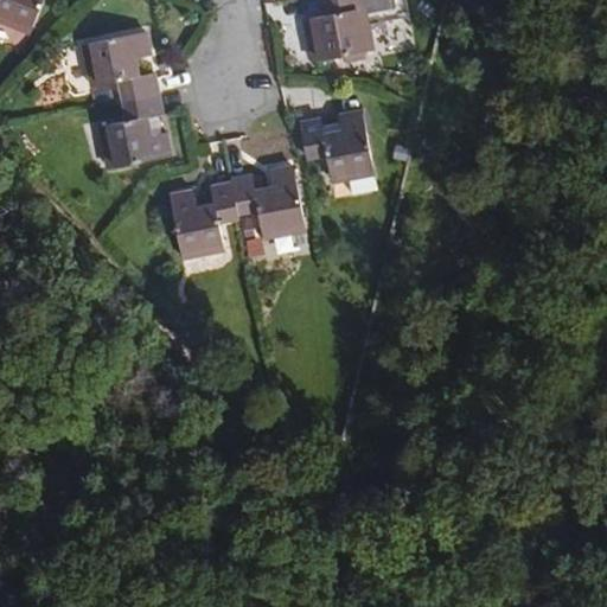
[(0,0),(0,24),(29,36),(43,0),(0,0)]
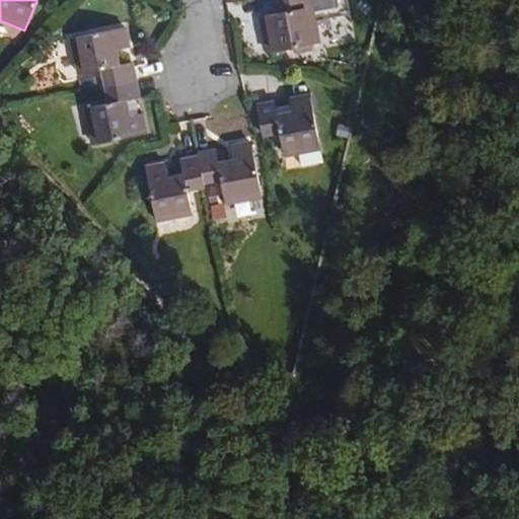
[(258,17),(265,52),(318,44),(312,7),(322,5),(320,0),(274,0),(276,14),(258,17)]
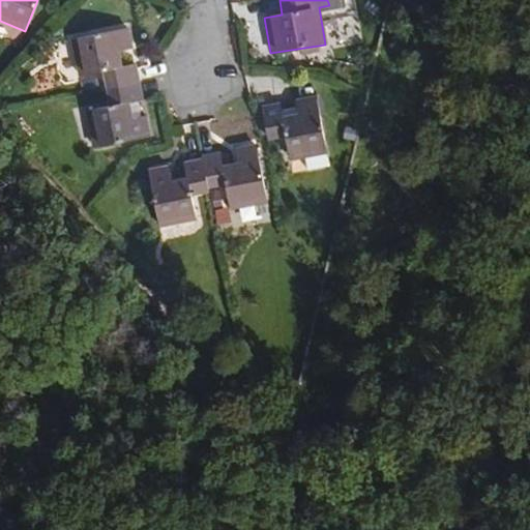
[(127,28),(69,39),(77,77),(101,72),(109,106),(84,111),(91,148),(149,137),(146,117),(133,119),(129,102),(142,100),(136,65),(121,67),(119,52),(131,50),(127,28)]
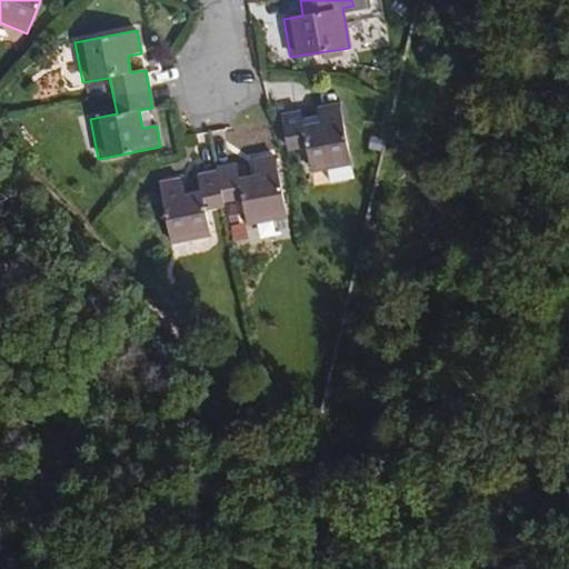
[(351,165),(339,105),(317,108),(318,115),(319,123),(301,126),(300,117),(299,111),(279,116),(286,150),(305,147),(309,172),(349,166),(351,165)]
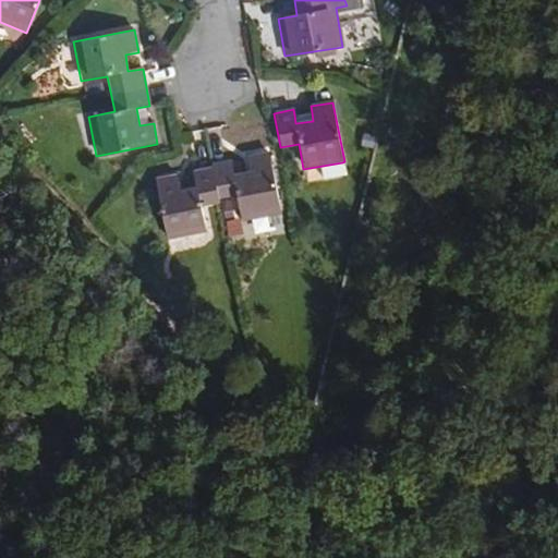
[(313,121),(312,112),(294,114),(295,123),(313,121)]
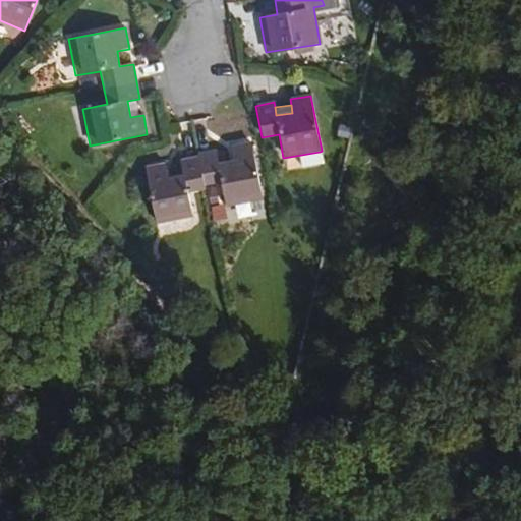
[(351,145),(355,127),(341,123),(337,140),(351,145)]
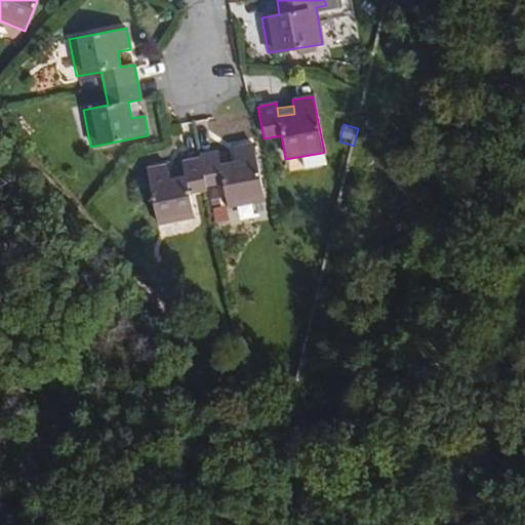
[(215,185),(223,184),(227,208),(265,201),(253,145),(232,148),(234,162),(218,164),(216,152),(198,155),(199,159),(182,162),(184,175),(168,178),(166,166),(147,170),(157,226),(195,218),(191,193),(205,191),(205,186),(207,186),(215,185)]
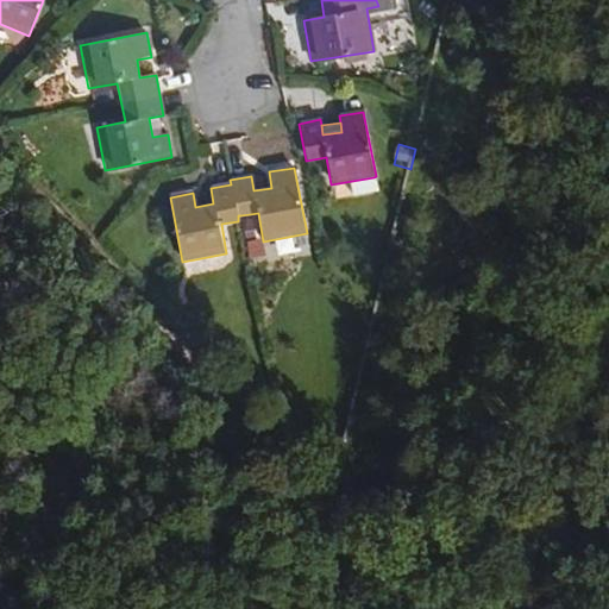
[(351,195),(376,190),(374,177),(331,184),(334,198),(351,194),(351,195)]
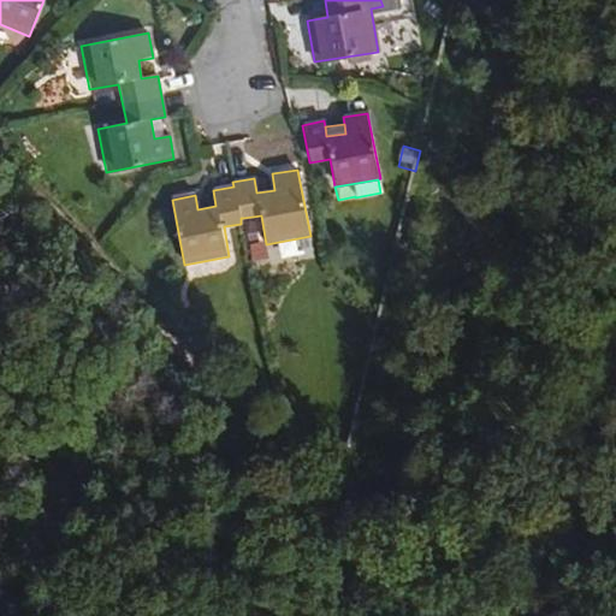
[(256,242),(253,217),(243,218),(247,244),(256,242)]
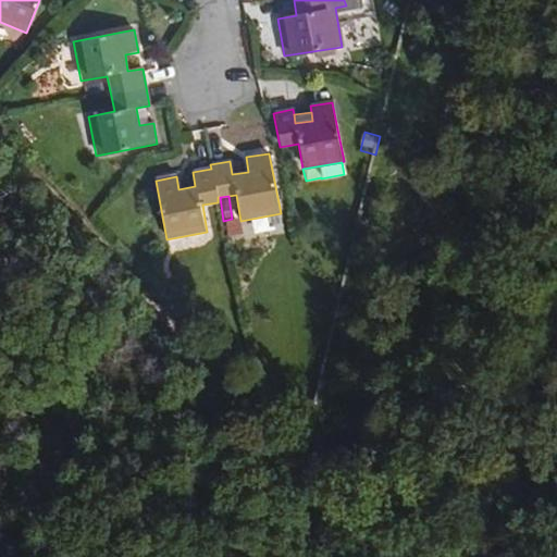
All buildings are outlined.
